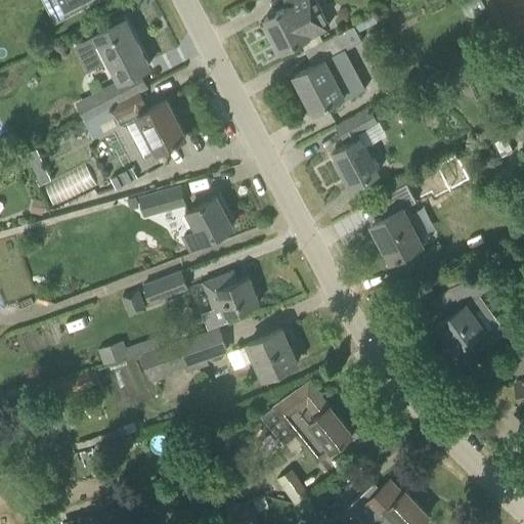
[(63,0),(72,12),(93,0),(63,0)]
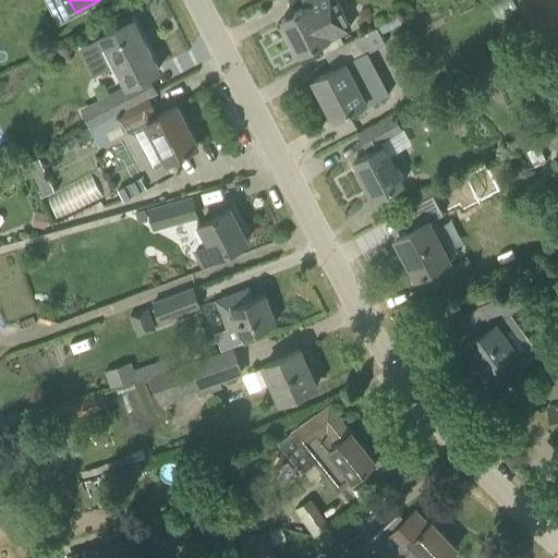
[(307,0),(311,4),(281,20),(299,53),(351,26),(337,0),(307,0)]
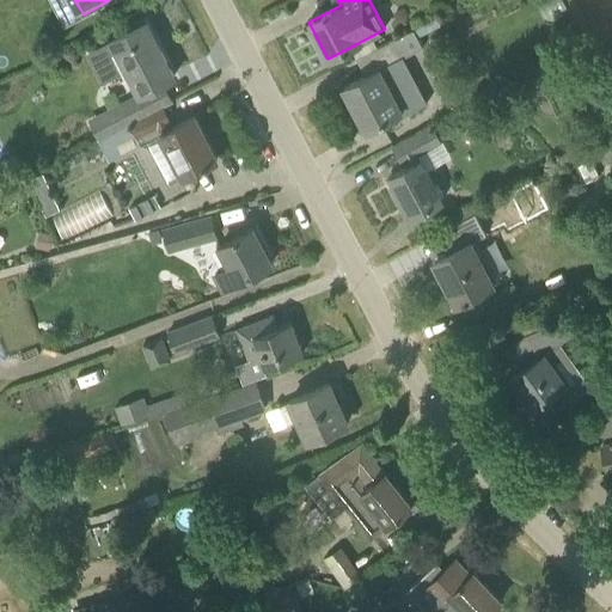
[(132,122),(161,106),(171,102),(161,83),(173,77),(146,22),(87,53),(102,81),(124,71),(135,92),(87,116),(98,139),(130,122),(132,122)]
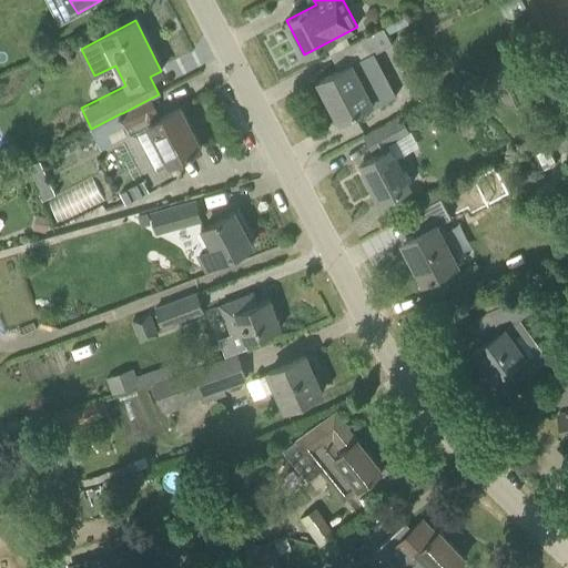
[(318,81),(340,120),(372,103),(375,110),(395,100),(372,54),(373,53),(364,37),(331,54),(340,70),(318,81)]
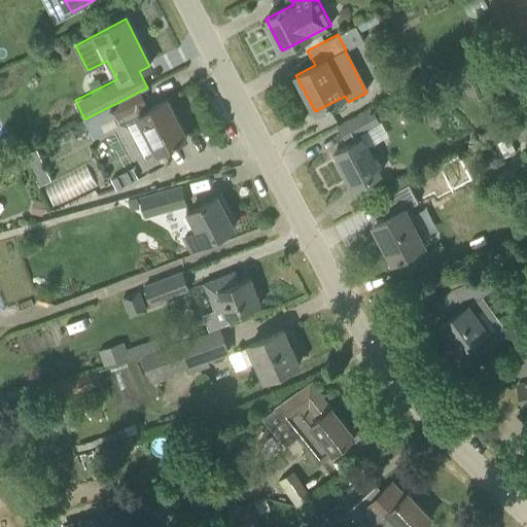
[(519,65),(508,69),(515,84),(526,80),(519,65)]
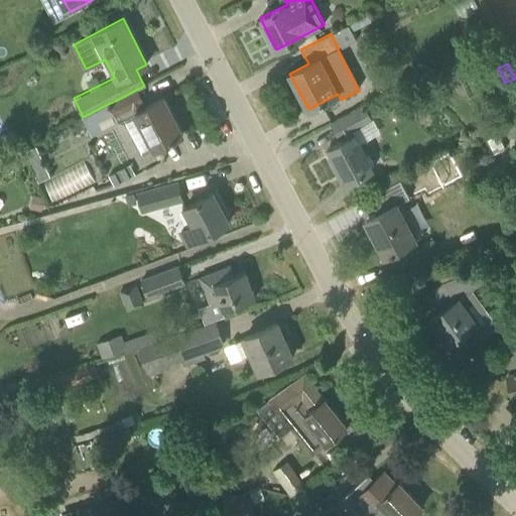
[(136,90),(111,103),(118,121),(132,113),(152,150),(175,138),(175,137),(182,133),(164,98),(144,108),(142,103),(143,102),(136,90)]
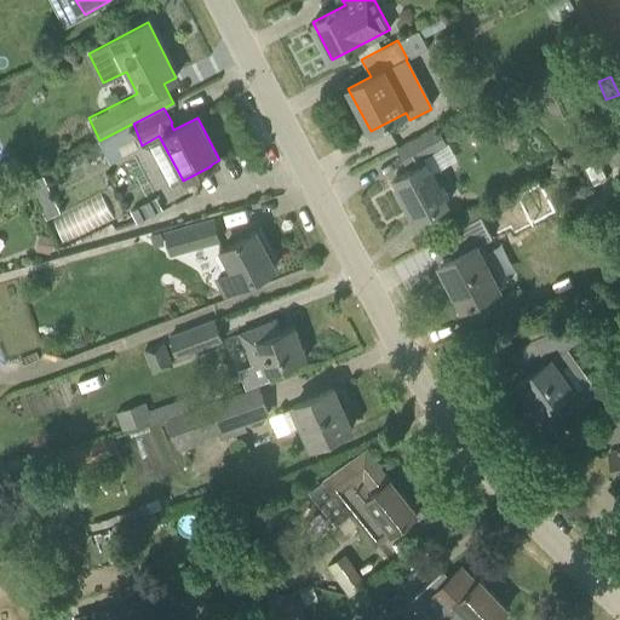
[(448,201),(424,155),(447,143),(438,127),(399,148),(407,164),(412,161),(414,167),(395,178),(403,194),(399,196),(411,222),(448,201)]
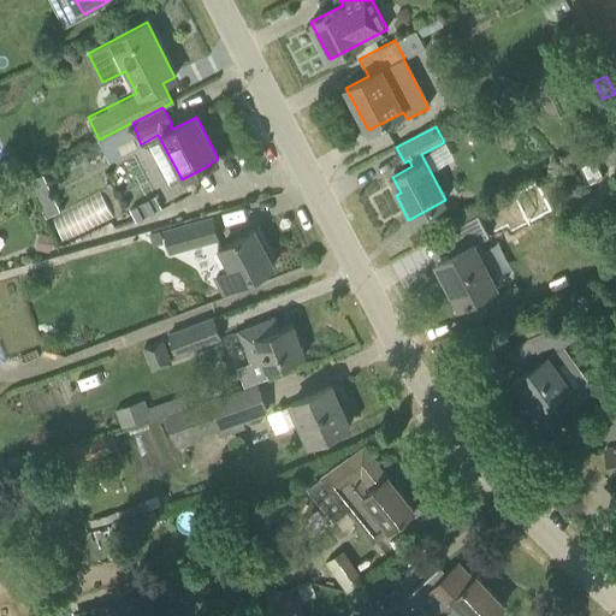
[(77,153),(66,159),(71,166),(82,160),(77,153)]
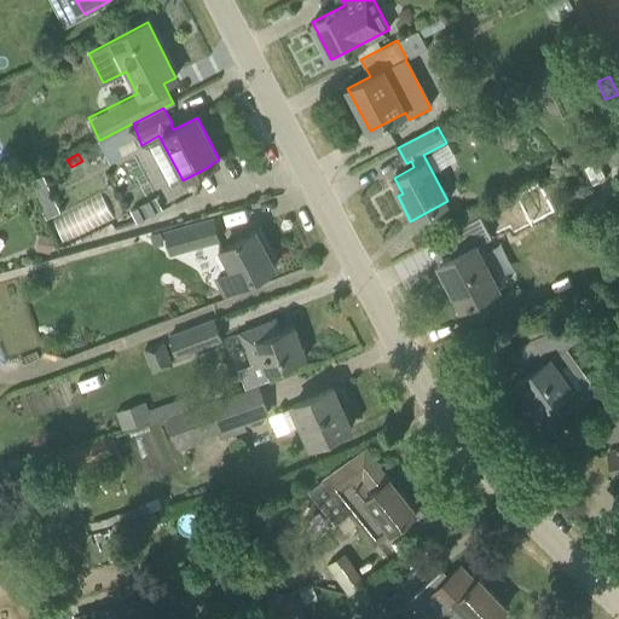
[(597,161),(586,166),(594,183),(606,177),(597,161)]
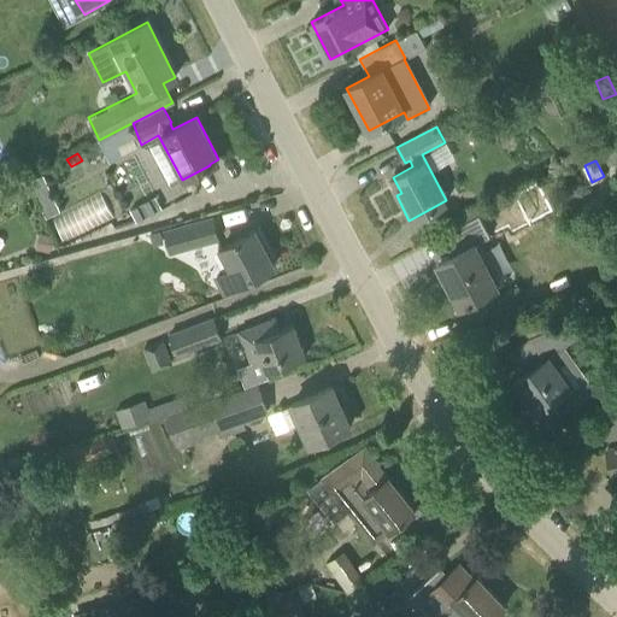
[(42,174),(28,181),(36,198),(51,192),(42,174)]
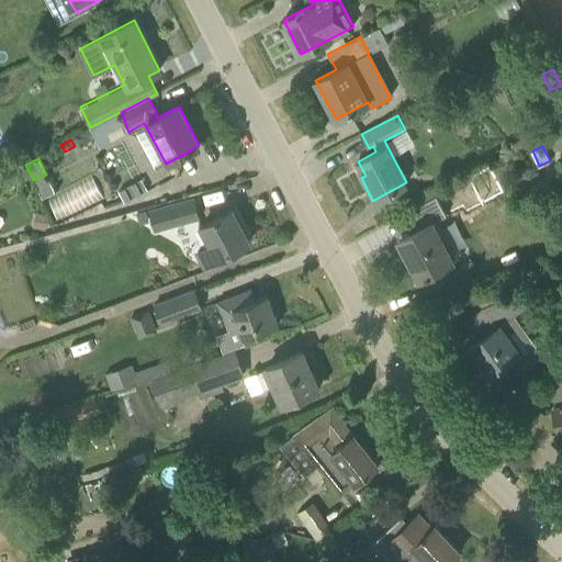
[(4,176),(0,178),(0,184),(3,190),(10,186),(4,176)]
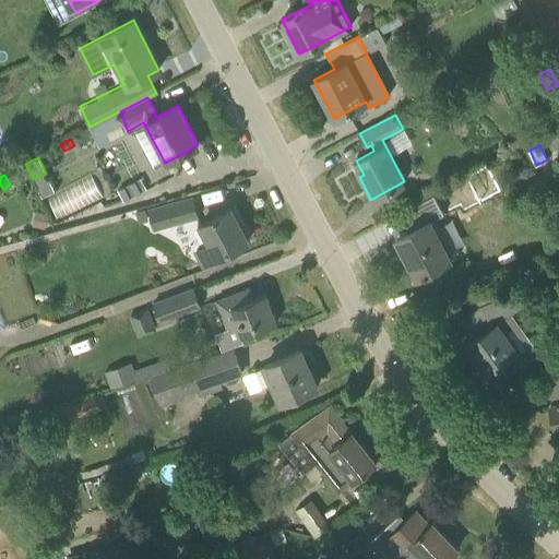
[(147,206),(154,229),(197,217),(190,194),(147,206)]
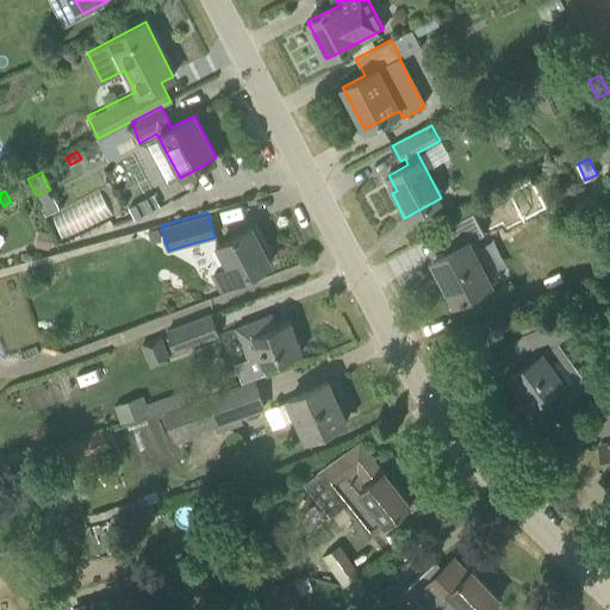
[(433,260),(455,303),(493,282),(472,238),(474,238),(484,232),(473,213),(441,229),(452,249),(433,260)]
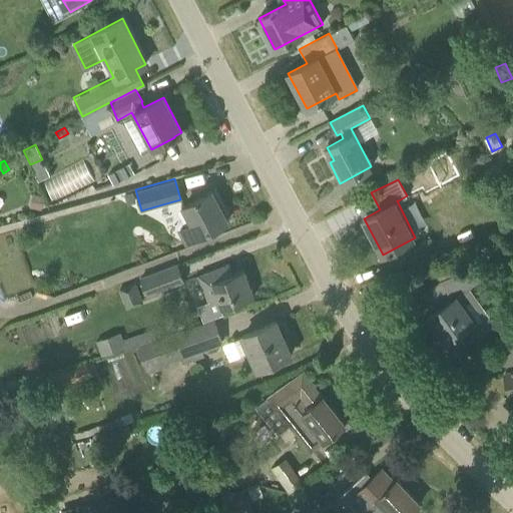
[(178,228),(185,243),(227,220),(212,190),(182,206),(189,222),(178,228)]
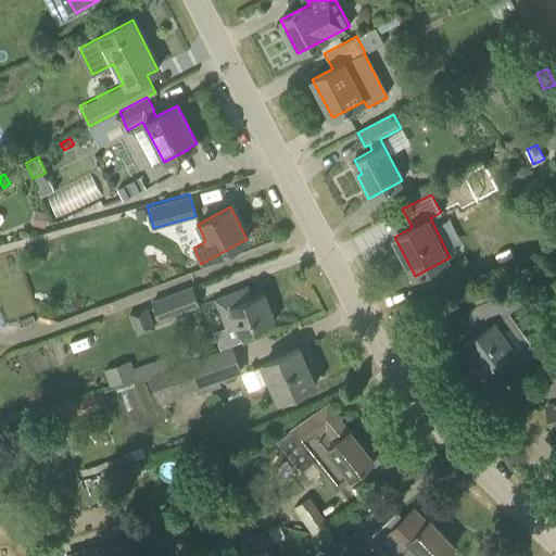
[(32,224),(45,227),(48,213),(35,210),(32,224)]
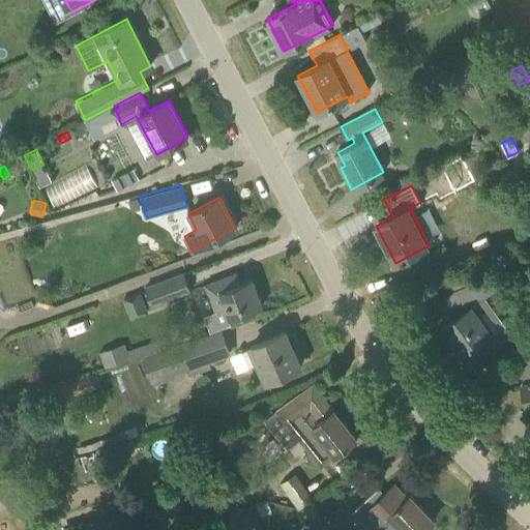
[(190,291),(181,269),(143,285),(151,305),(190,291)]
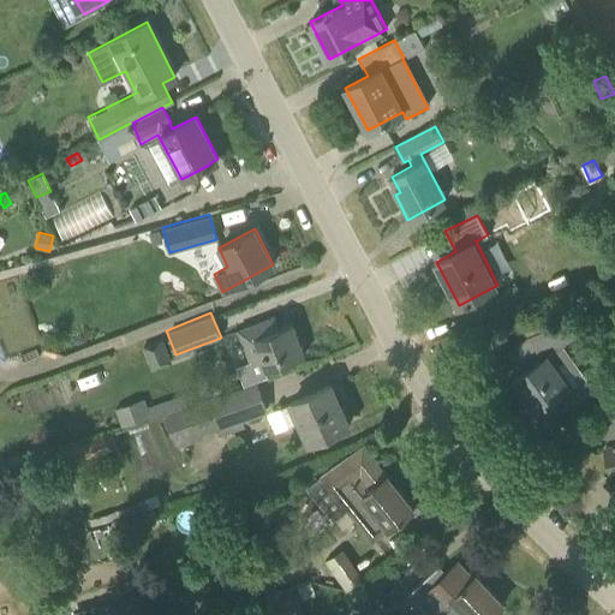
[(248,360),(237,365),(243,384),(267,375),(266,369),(304,354),(292,322),(280,327),(275,316),(237,330),(248,360)]
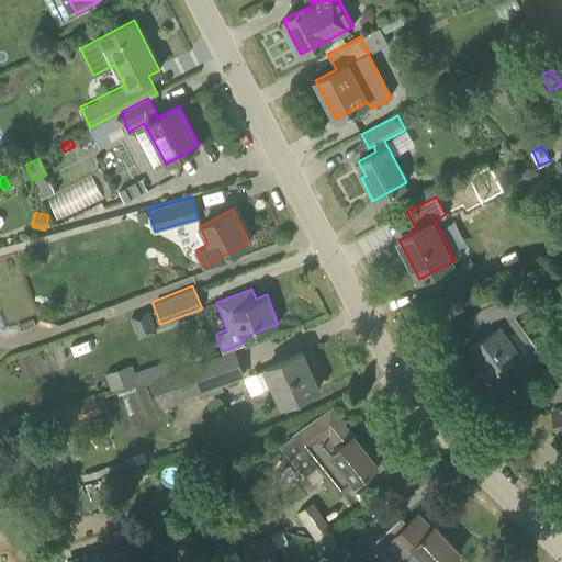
[(495,327),(468,347),(489,375),(509,360),(518,372),(540,356),(528,338),(518,346),(503,325),(527,307),(516,292),(481,307),(495,327)]
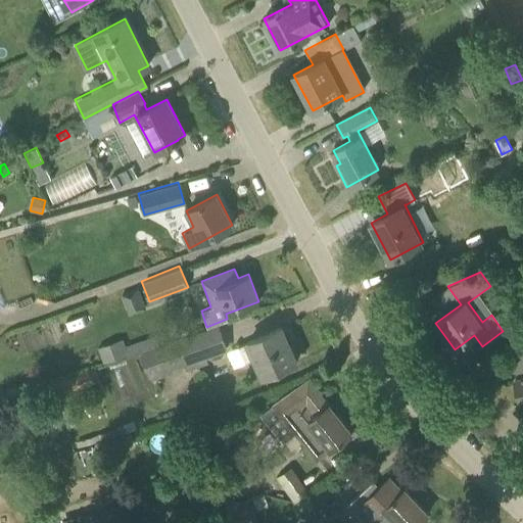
[(121,293),(128,314),(146,307),(139,287),(121,293)]
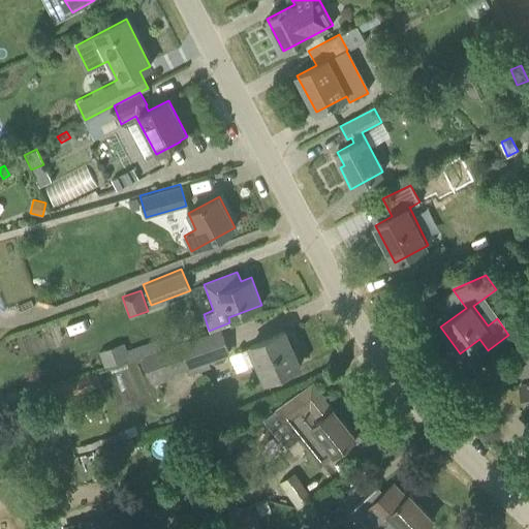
[(143,355),(151,379),(228,352),(220,329),(143,355)]
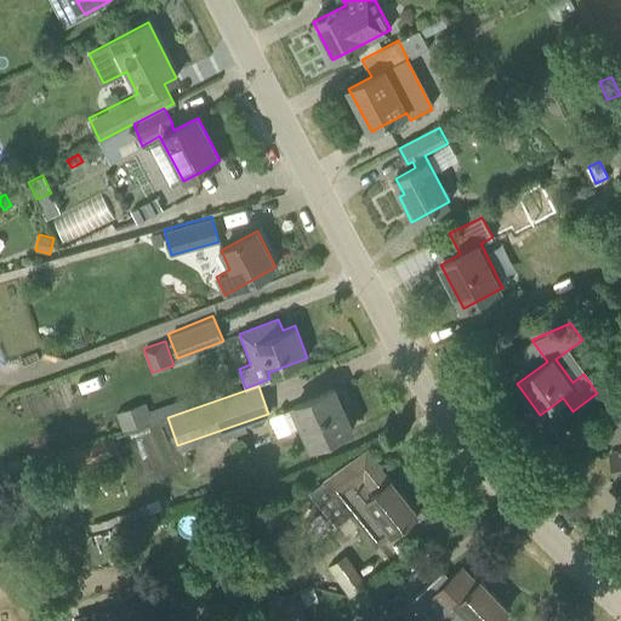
[(335,389),(334,388),(283,411),(291,432),(300,427),(309,448),(352,428),(343,408),(348,405),(348,406),(349,405),(341,386),(340,387),(340,388),(335,389)]
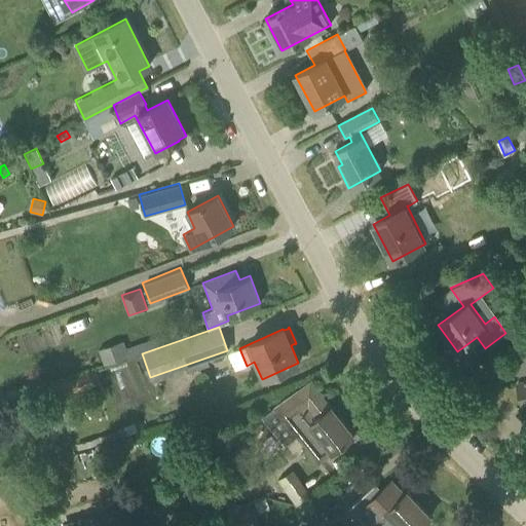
[(99,348),(104,365),(127,357),(128,357),(163,345),(160,336),(126,347),(123,340),(99,348)]
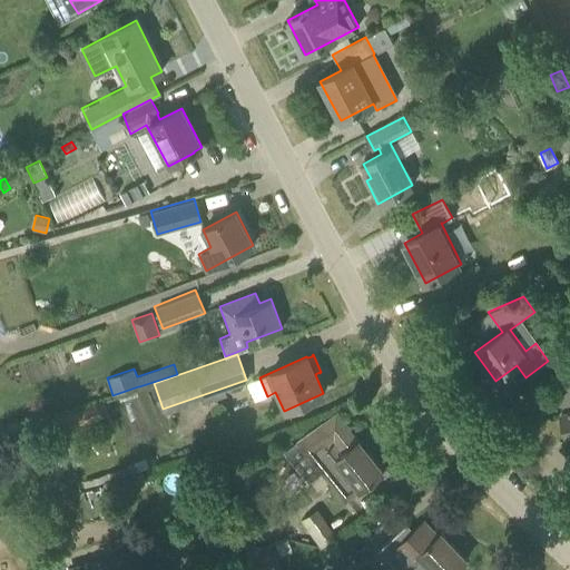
[(61,416),(67,430),(108,414),(104,401),(89,406),(61,416)]
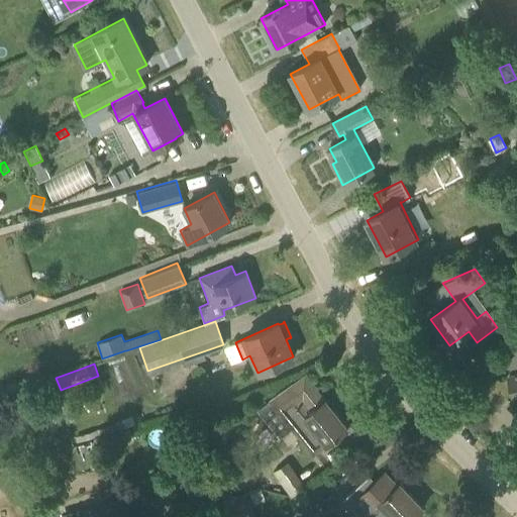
[(516,371),(515,372),(515,375),(508,377),(512,394),(516,392),(516,371)]
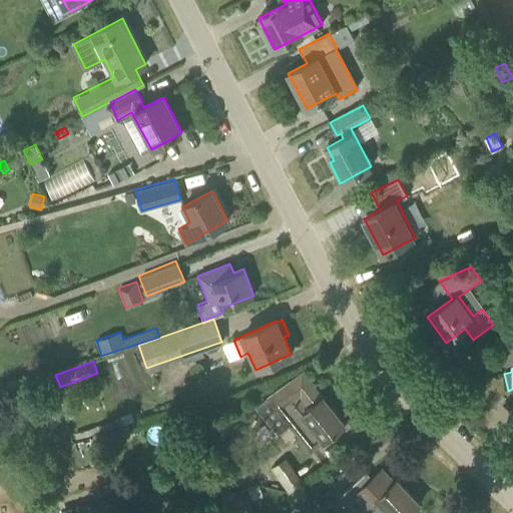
[(14,380),(6,383),(8,388),(16,385),(14,380)]
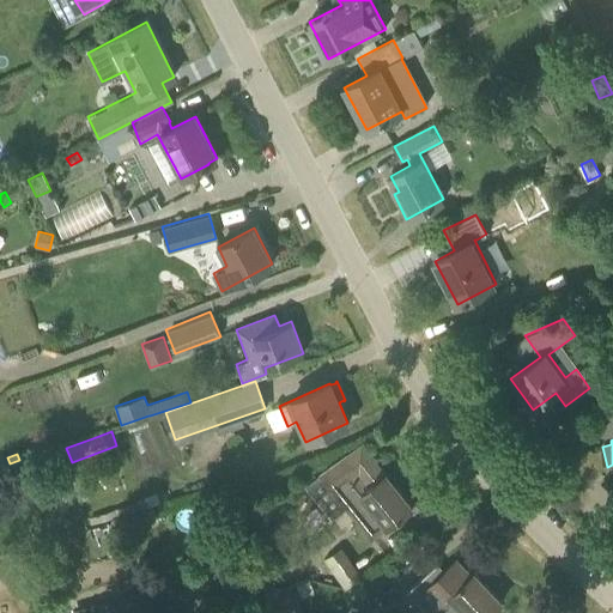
[(347,455),(322,475),(372,538),(386,527),(394,520),(413,505),(387,473),(386,474),(372,457),(358,468),(347,455)]
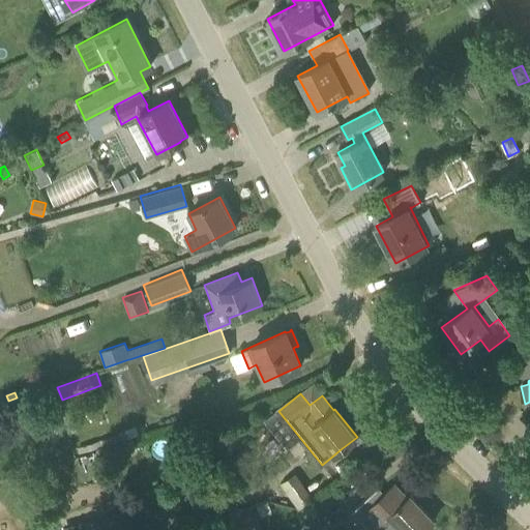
[(134,439),(120,442),(122,453),(136,450),(134,439)]
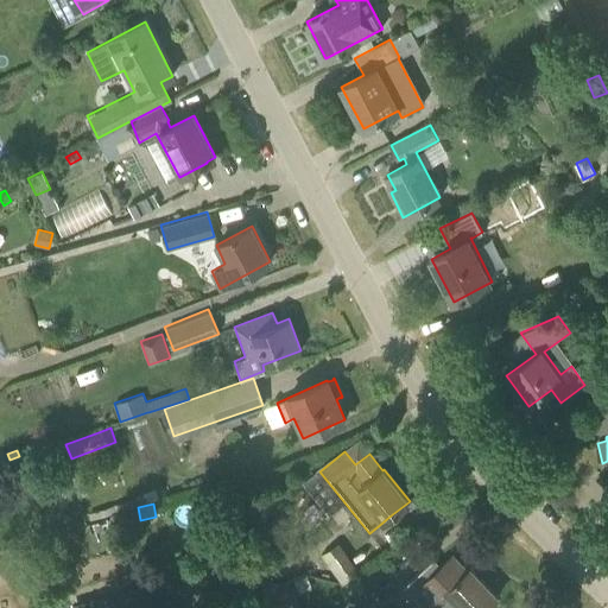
[(322,552),(342,583),(359,571),(339,542),(322,552)]
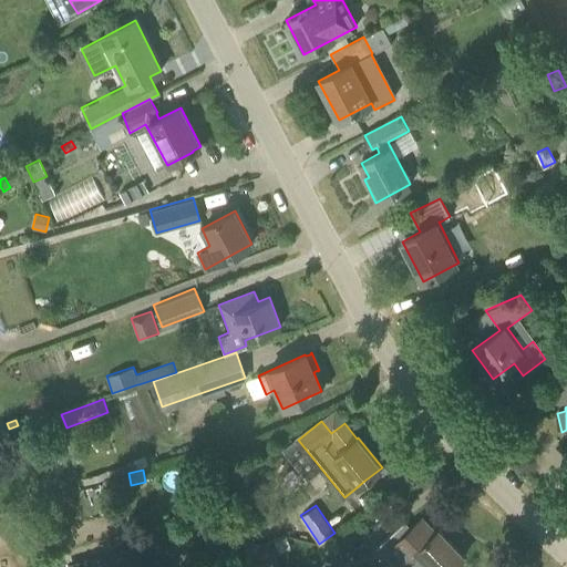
[(375,547),(397,566),(402,566),(406,563),(410,566),(452,566),(464,556),(439,529),(436,532),(422,517),(412,527),(405,521),(375,547)]
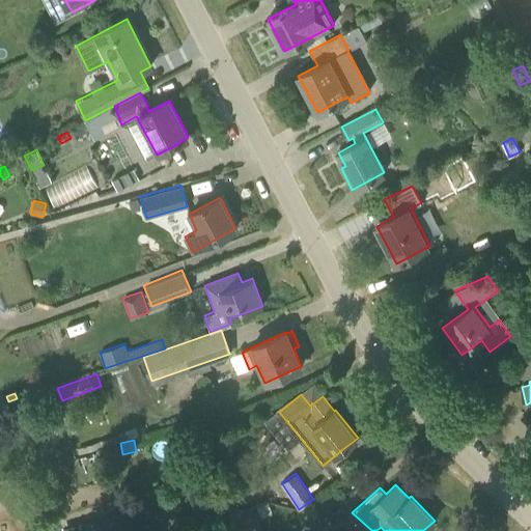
[(253,505),(211,518),(214,530),(240,530),(259,526),(253,505)]
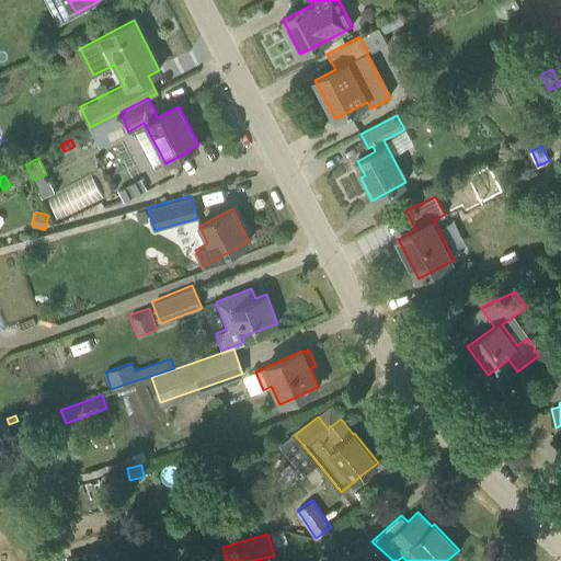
[(332,535),(320,539),(322,548),(334,544),(332,535)]
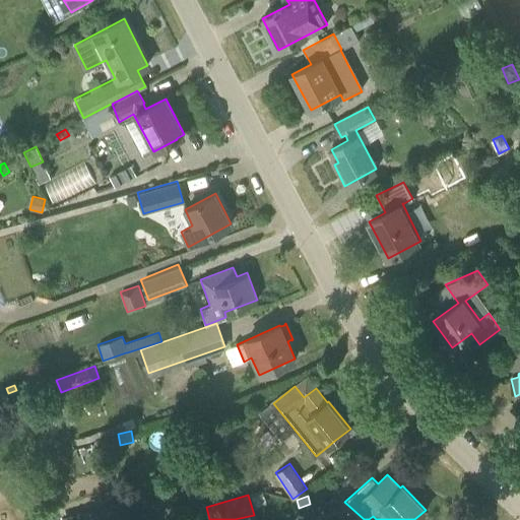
[(122,519),(117,501),(59,518),(60,519),(122,519)]
